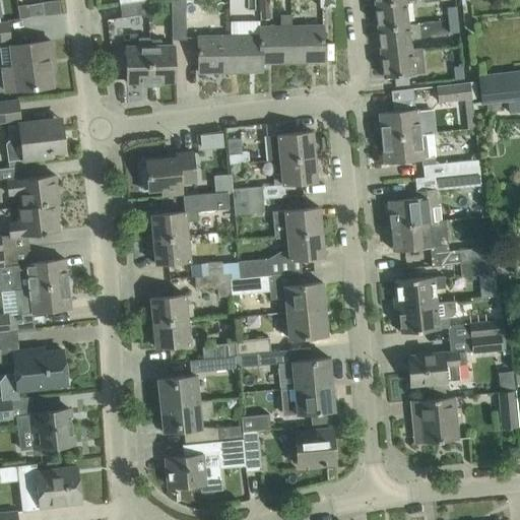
[(143,0),(119,4),(121,18),(148,13),(147,0),(143,0)]
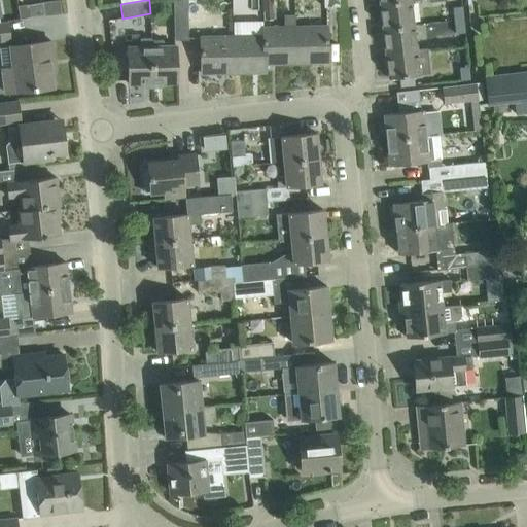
[(187,0),(187,11),(187,22),(202,21),(201,0),(187,0)]
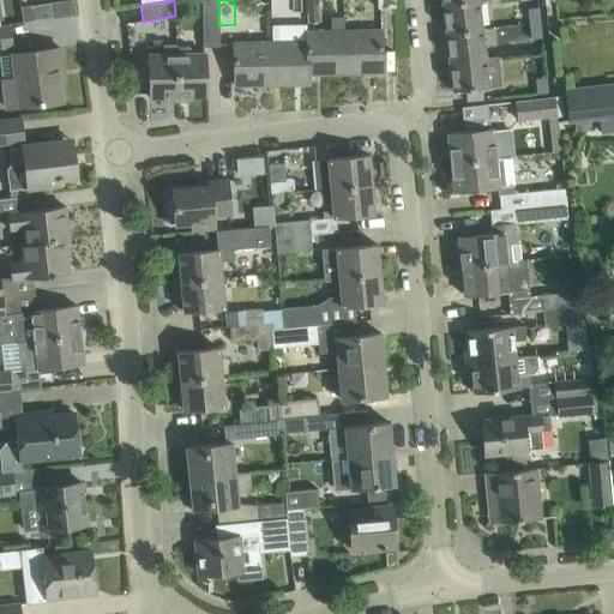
[(269,0),(270,25),(282,25),(281,0),(269,0)]
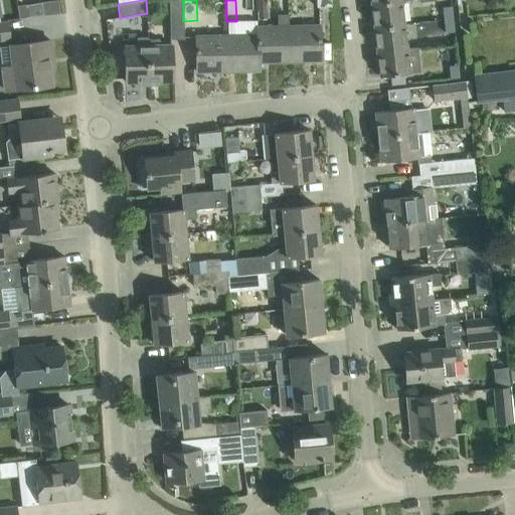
[(256,0),(258,19),(267,19),(265,0),(256,0)]
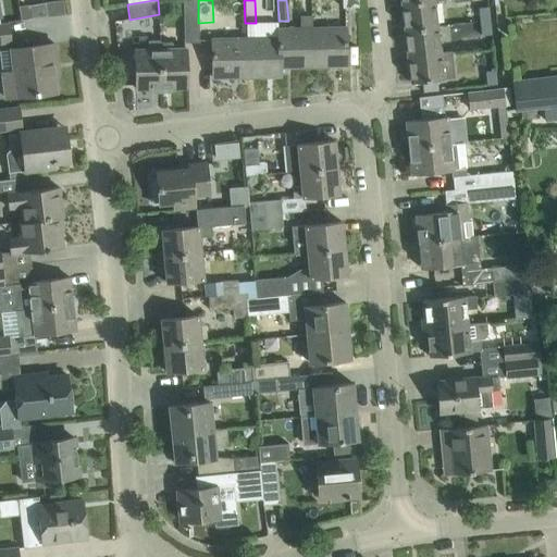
[(401,4),(404,31),(437,26),(434,1),(401,4)]
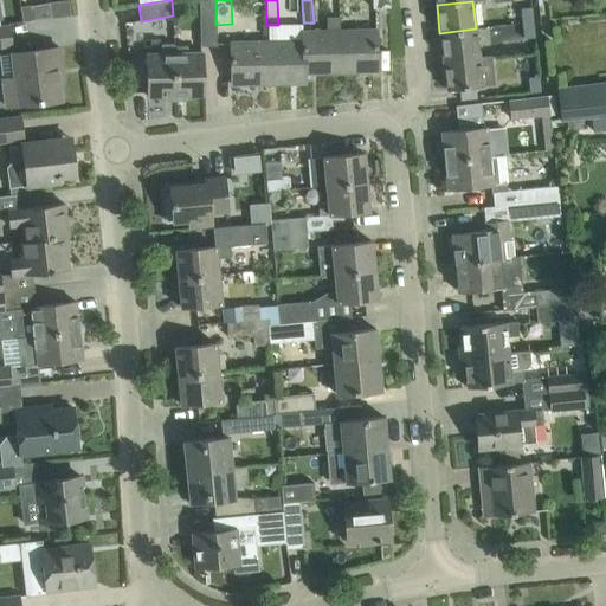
[(28,6),(31,20),(51,18),(49,2),(28,6)]
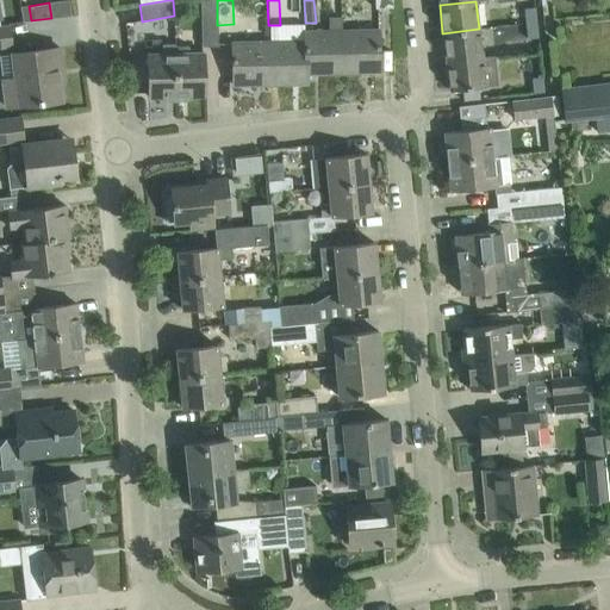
[(524,8),(527,24),(536,23),(535,7),(524,8)]
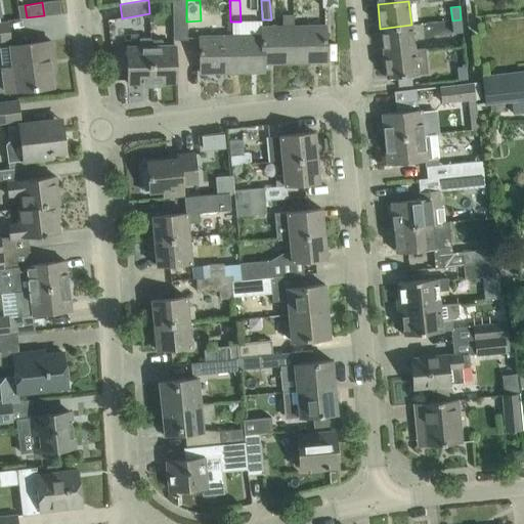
[(186,22),(186,11),(171,11),(171,40),(187,40),(186,22)]
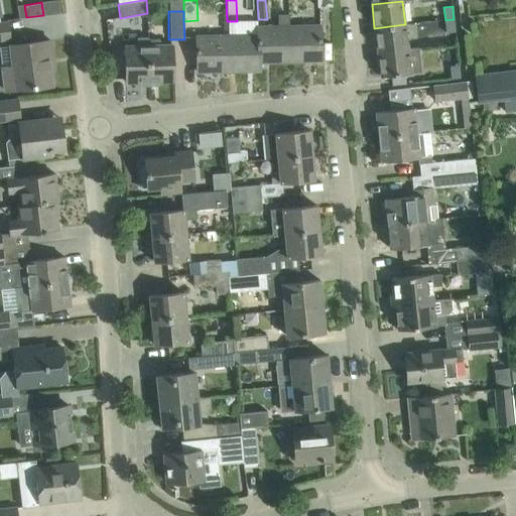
[(278,16),(278,26),(257,26),(257,34),(258,34),(259,62),(272,62),(272,61),(289,61),(288,26),(288,16),(278,16)]
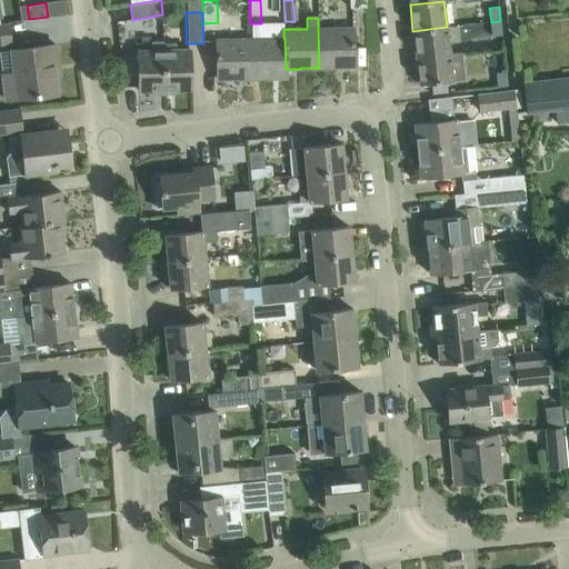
[(500,21),(491,22),(492,36),(502,35),(500,21)]
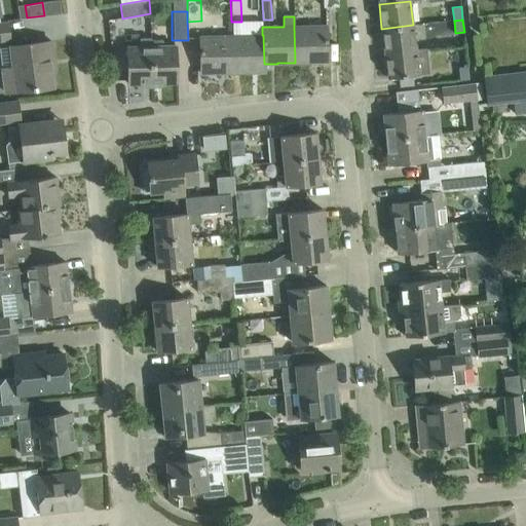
[(0,43),(11,42),(8,21),(0,22),(0,43)]
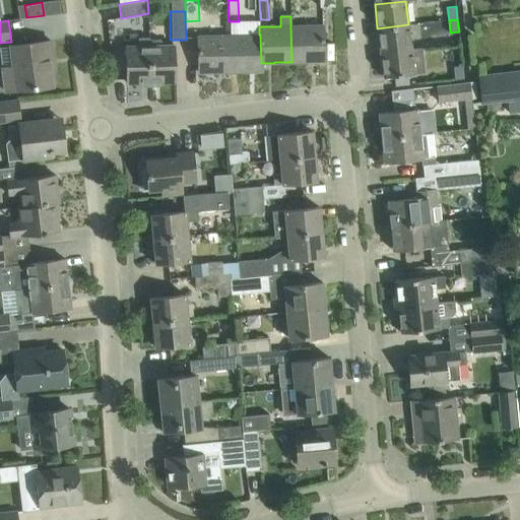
[(377,28),(380,53),(411,49),(408,24),(377,28)]
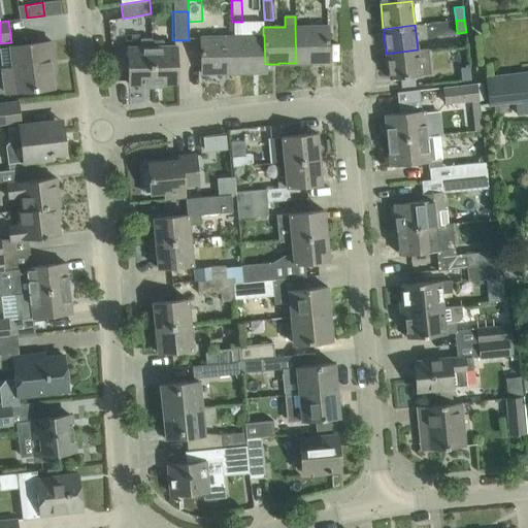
[(327,26),(295,27),(296,63),(314,62),(314,63),(328,63),(327,26)]
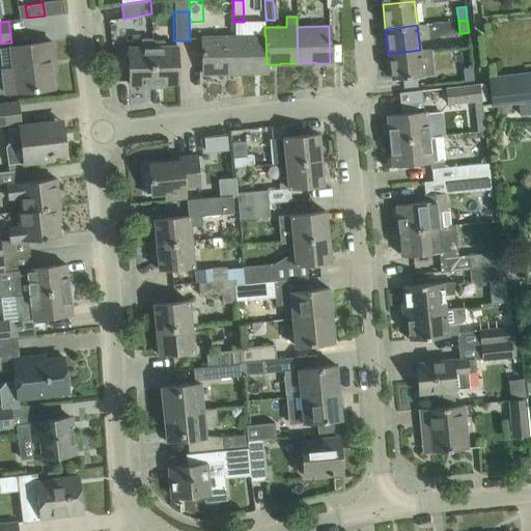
[(264,35),(234,36),(235,73),(252,73),(252,74),(267,73),(267,64),(266,35),(264,35)]
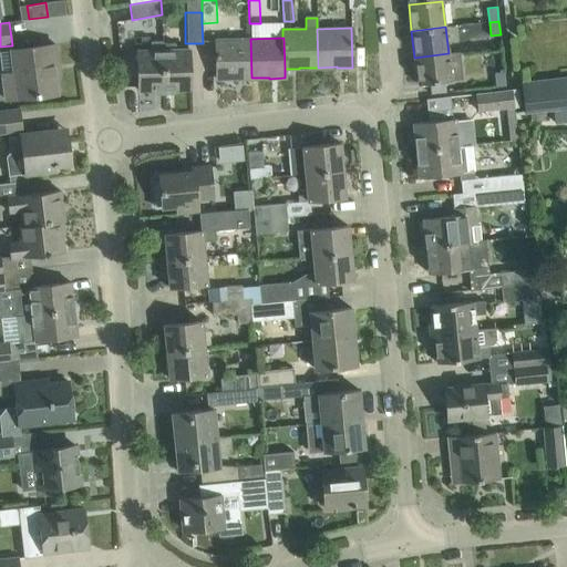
[(251,78),(250,39),(216,40),(216,80),(232,79),(232,78),(251,78)]
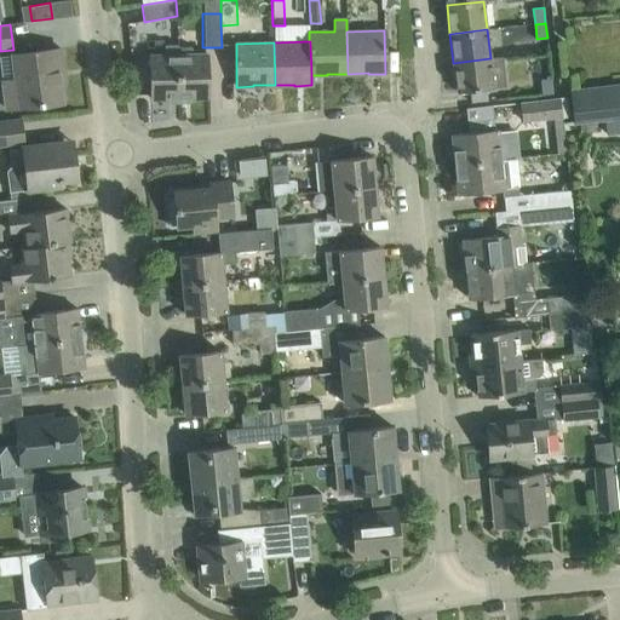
[(150,99),(179,98),(178,55),(178,46),(166,46),(166,55),(149,56),(150,99)]
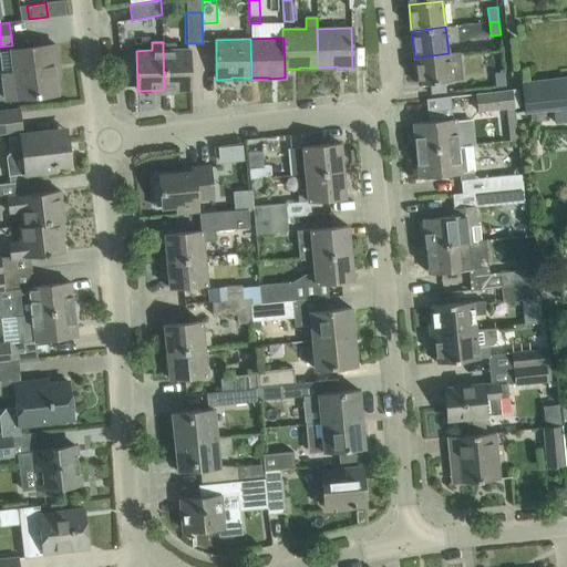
[(163,42),(163,50),(164,90),(191,89),(189,49),(175,50),(175,42),(163,42)]
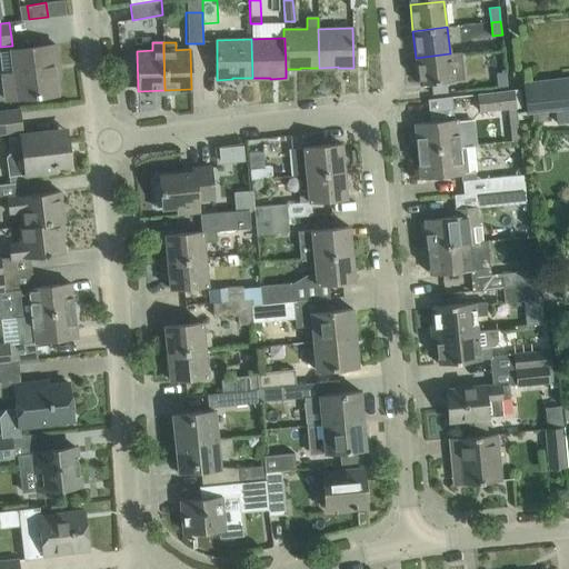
[(56,45),(11,50),(13,72),(0,73),(0,75),(3,101),(57,93),(53,63),(58,63),(56,45)]
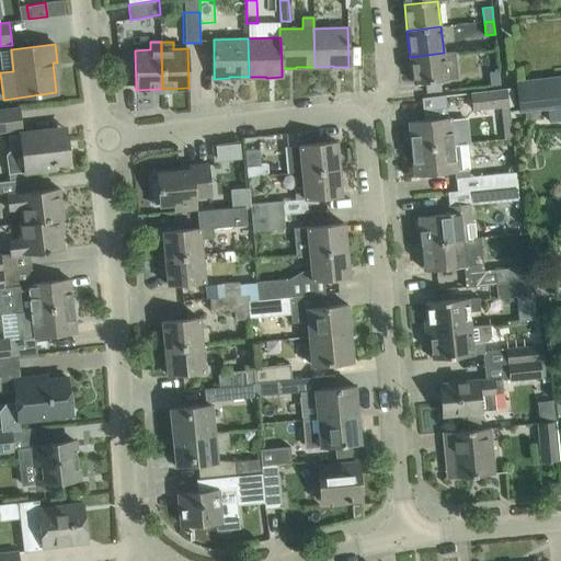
[(458,79),(455,52),(444,53),(410,57),(413,83),(446,80),(458,79)]
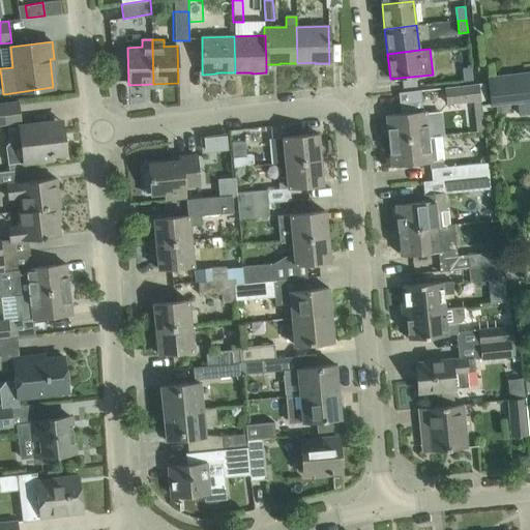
[(462,68),(464,83),(473,82),(471,67),(462,68)]
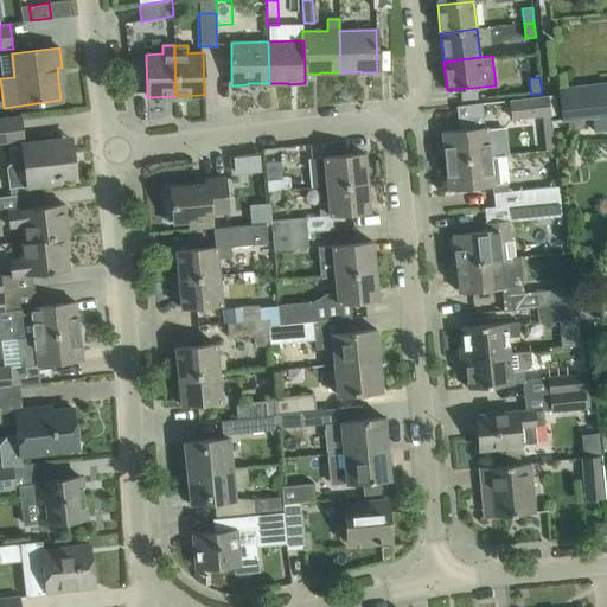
[(606,81),(557,88),(562,121),(606,115),(606,81)]
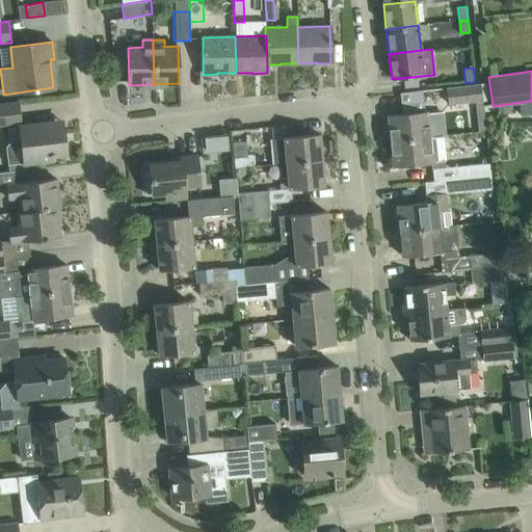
[(476,115),(483,115),(480,84),(447,87),(449,106),(475,104),(476,115)]
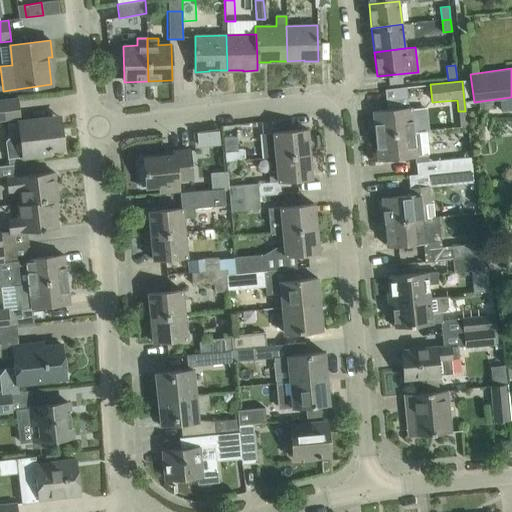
[(511,110),(511,98),(499,100),(501,112),(511,110)]
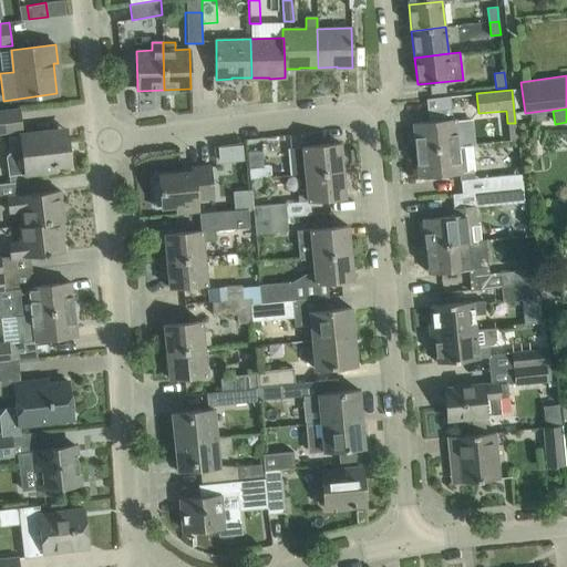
[(413,124),(415,151),(471,145),(476,145),(473,120),(455,121),(455,120),(413,124)]
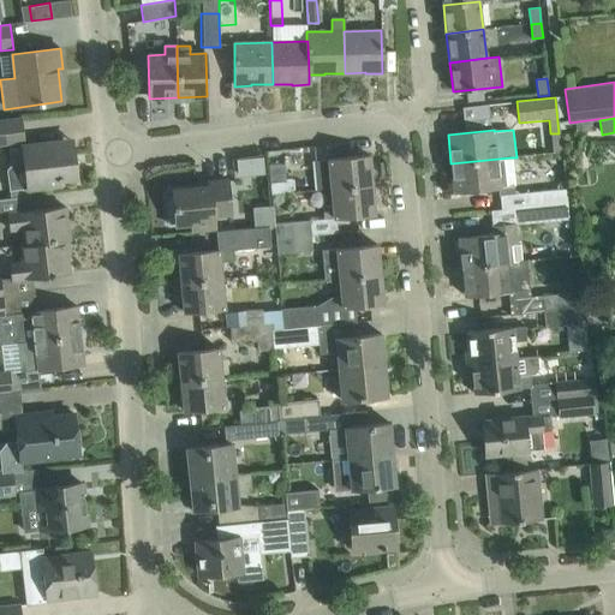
[(76,178),(71,141),(23,147),(9,149),(11,167),(27,165),(29,189),(59,184),(59,179),(76,178)]
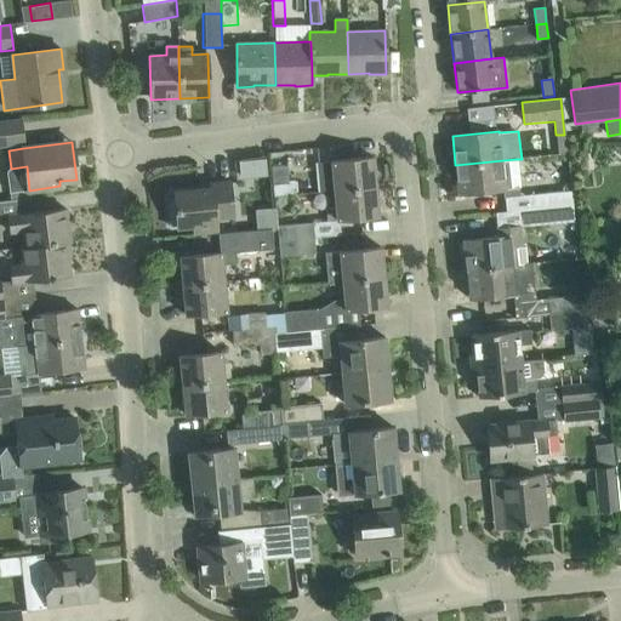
[(268,157),(256,158),(256,165),(262,170),(269,169),(268,157)]
